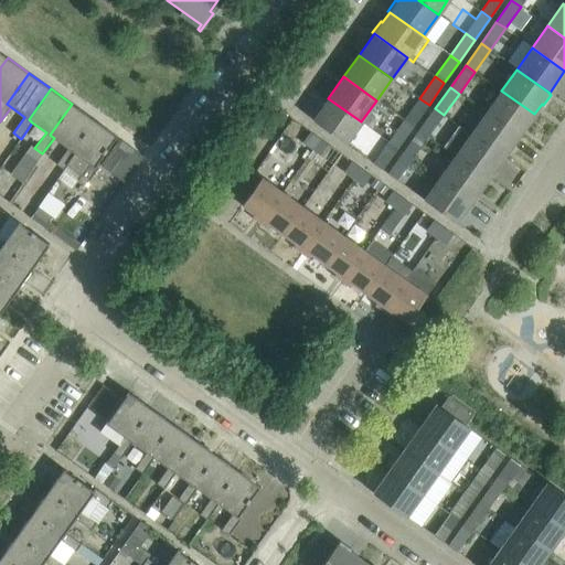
[(519,136),(534,114),(501,91),(486,113),(519,136)]
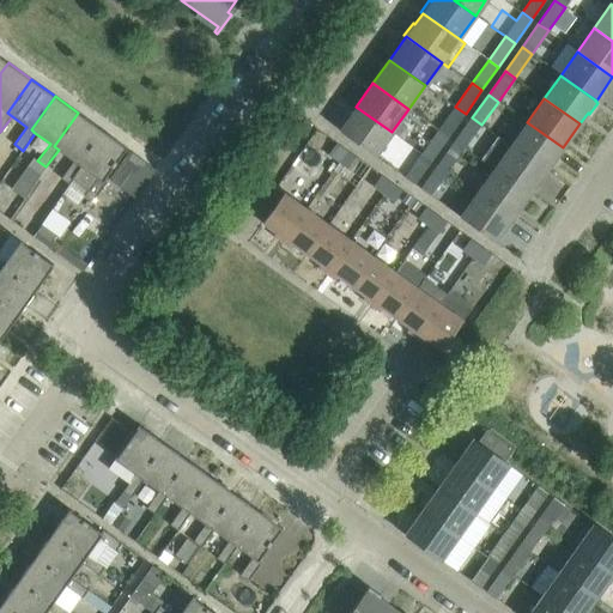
[(392,132),(356,107),(339,131),(375,156),(392,132)]
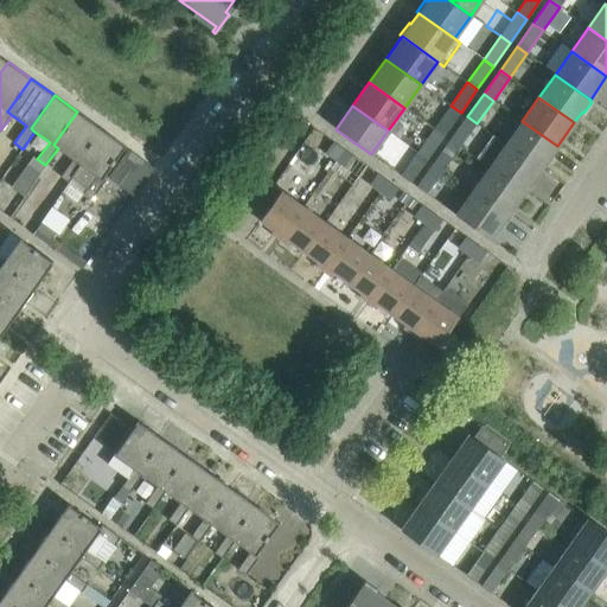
[(445,136),(461,113),(451,106),(434,129),(445,136)]
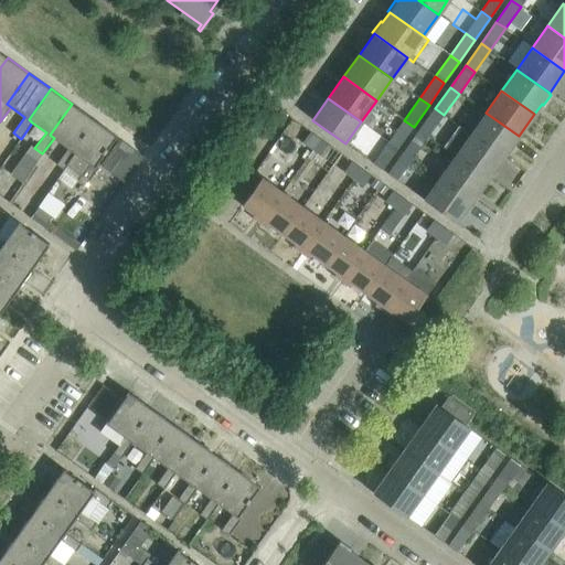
[(72,150),(94,119),(72,104),(50,135),(54,138),(67,148),(56,163),(64,169),(67,164),(75,153),(72,150)]
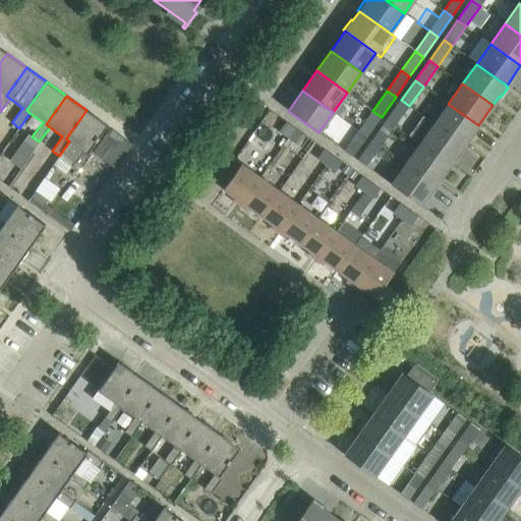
[(395,126),(409,106),(401,100),(387,120),(395,126)]
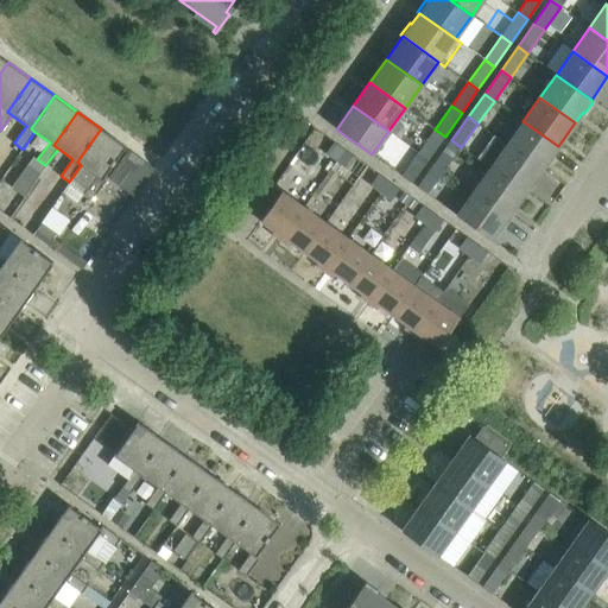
[(542,170),(558,146),(523,121),(506,145),(542,170)]
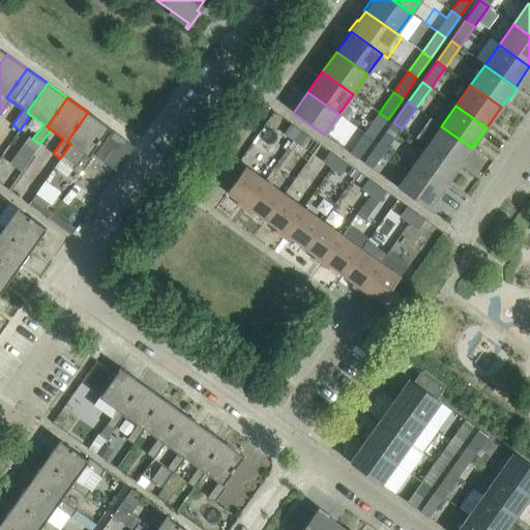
[(300,129),(291,123),(273,111),(266,121),(293,140),(300,129)]
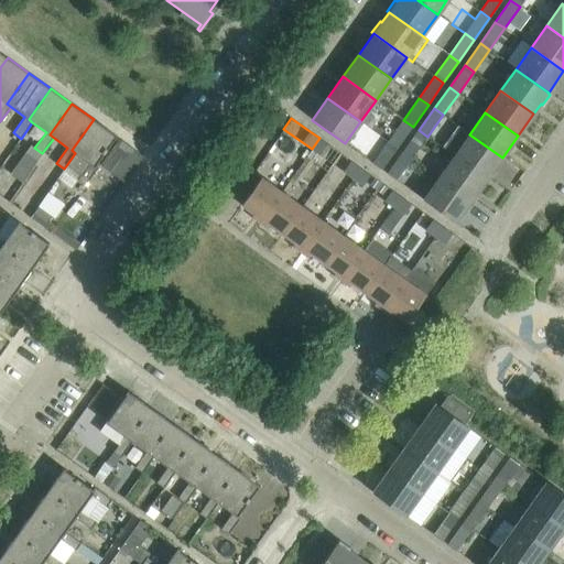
[(116,137),(117,137),(117,136),(94,119),(72,150),(75,153),(67,164),(80,174),(77,179),(85,184),(97,167),(96,165),(97,164),(116,137)]
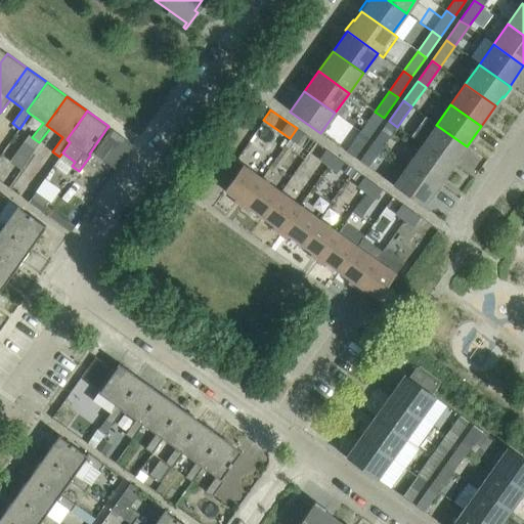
[(369,137),(384,118),(375,112),(360,131),(369,137)]
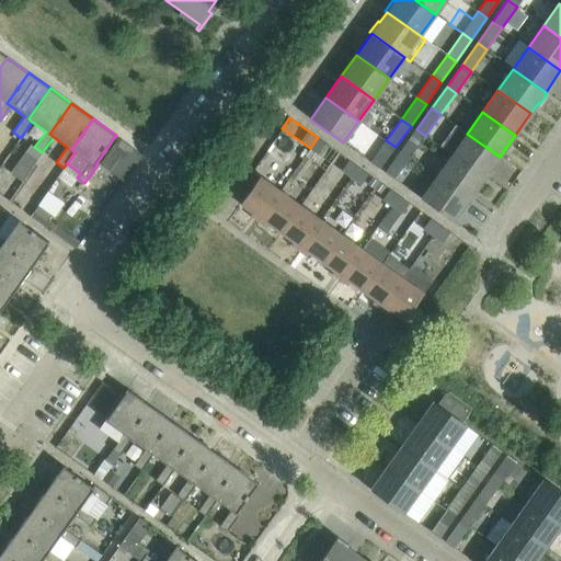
[(411,157),(425,136),(416,129),(402,150),(411,157)]
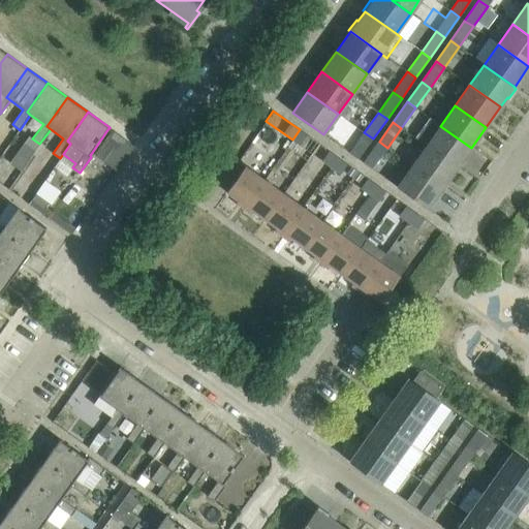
[(457,167),(471,148),(440,126),(426,146),(457,167)]
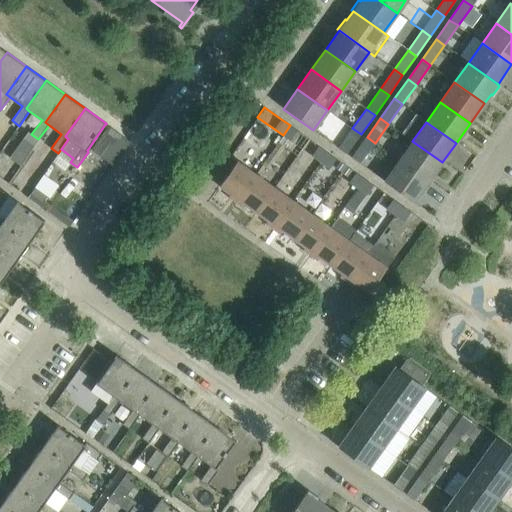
[(299,132),(290,125),(283,135),(292,142),(299,132)]
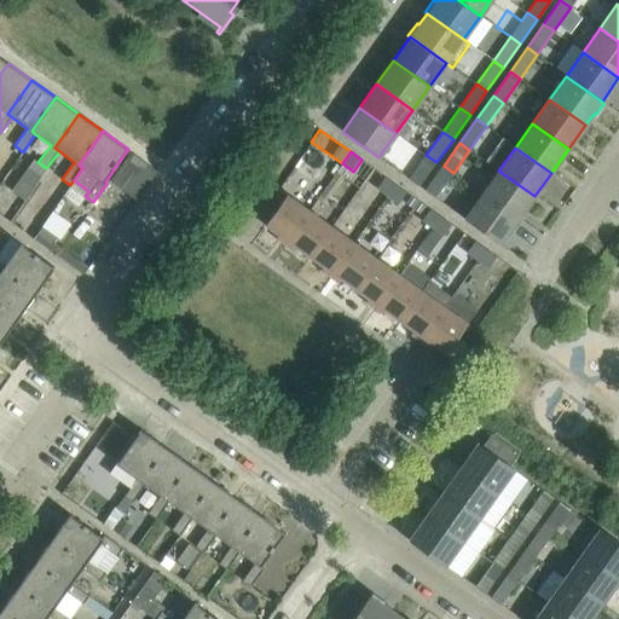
[(420,186),(437,162),(426,155),(409,179),(420,186)]
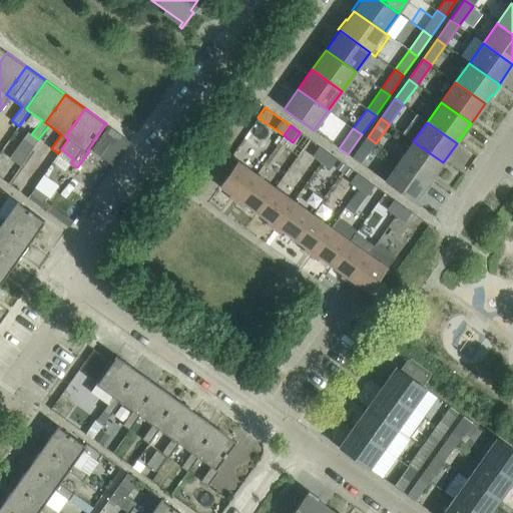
[(20,165),(38,139),(31,134),(28,132),(10,158),(20,165)]
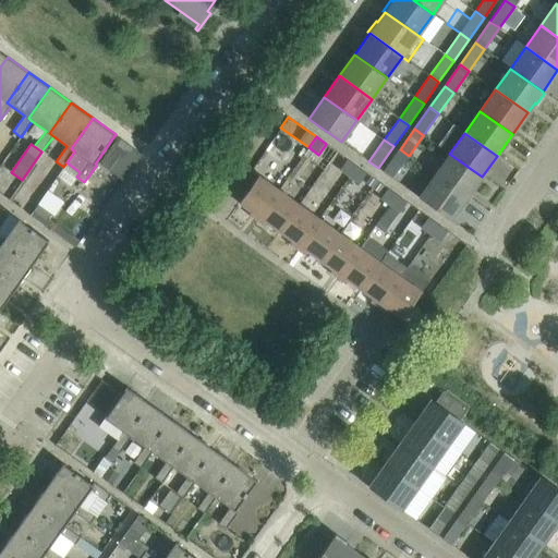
[(392,178),(409,156),(400,149),(384,172),(392,178)]
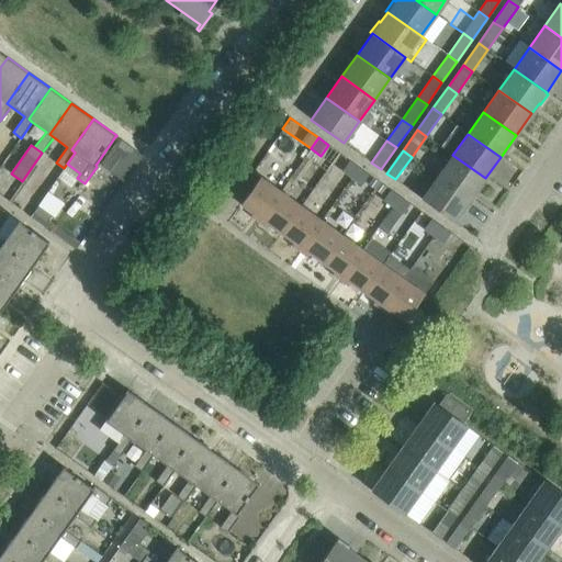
[(470,199),(485,178),(452,155),(438,176),(470,199)]
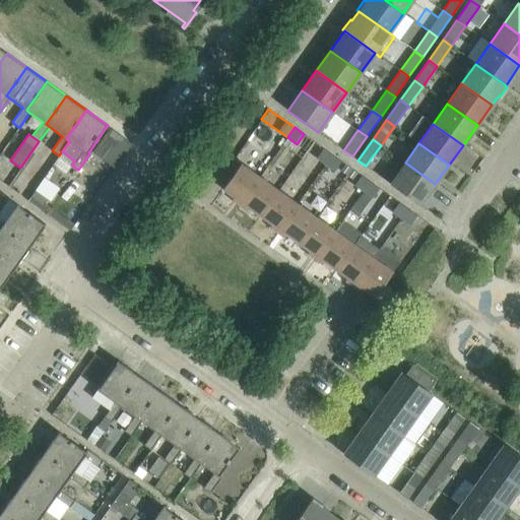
[(325,165),(332,154),(323,147),(316,157),(325,165)]
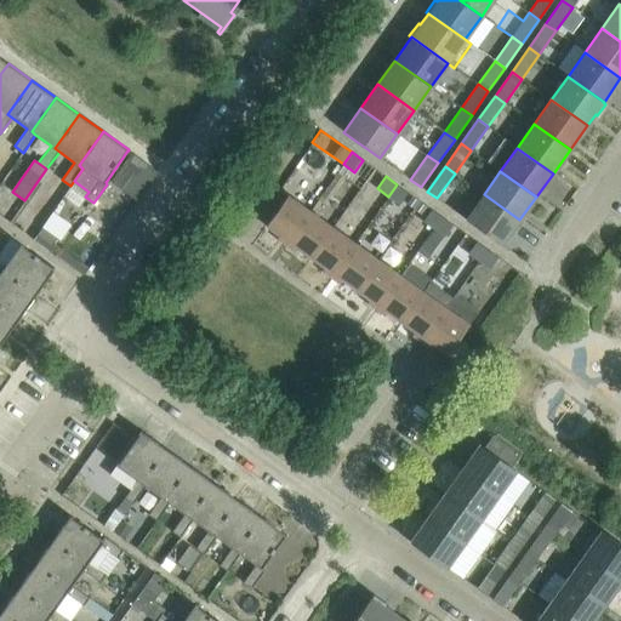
[(399,204),(408,192),(397,184),(388,197),(399,204)]
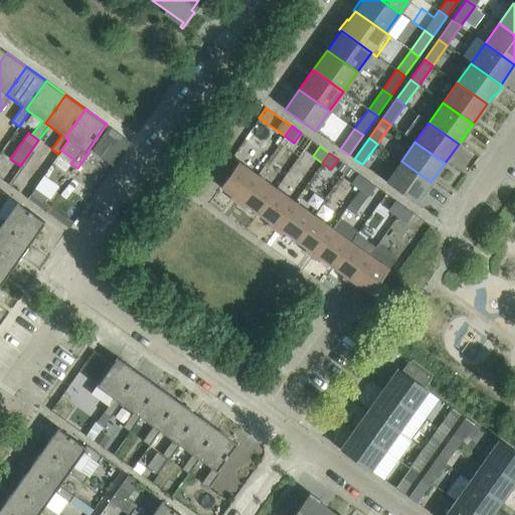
[(236,202),(256,175),(237,161),(220,186),(231,194),(229,197),(236,202)]
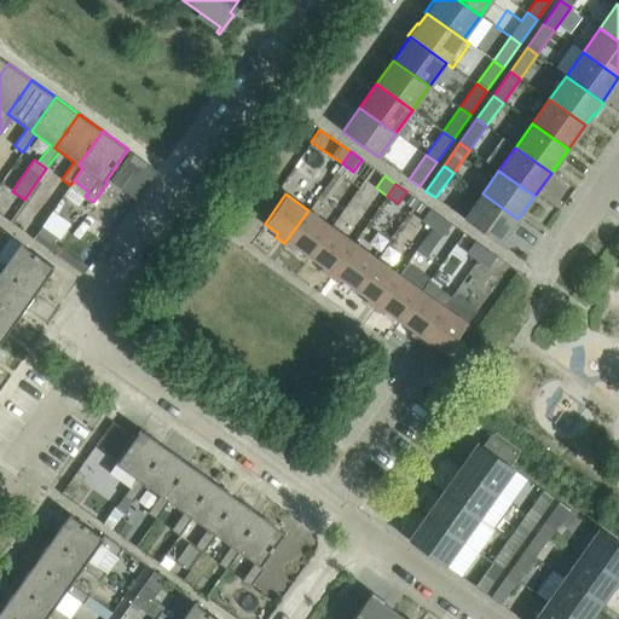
[(518,220),(518,219),(482,194),(464,219),(499,244),(509,231),(512,233),(519,221),(518,220)]
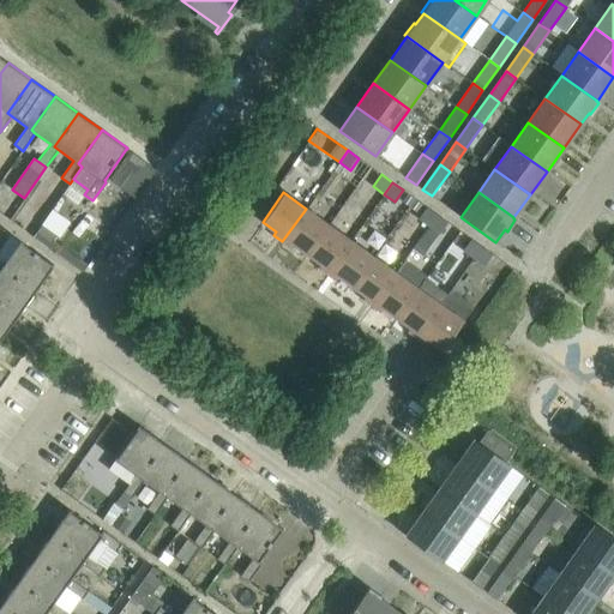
[(428,226),(437,215),(426,206),(417,218),(428,226)]
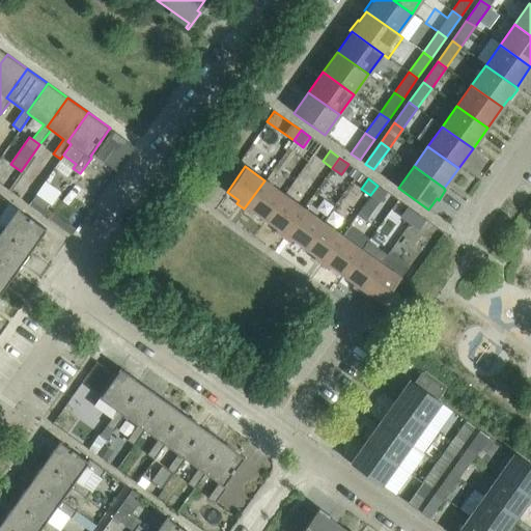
[(266,220),(284,194),(264,180),(244,208),(252,215),(254,212),(266,220)]
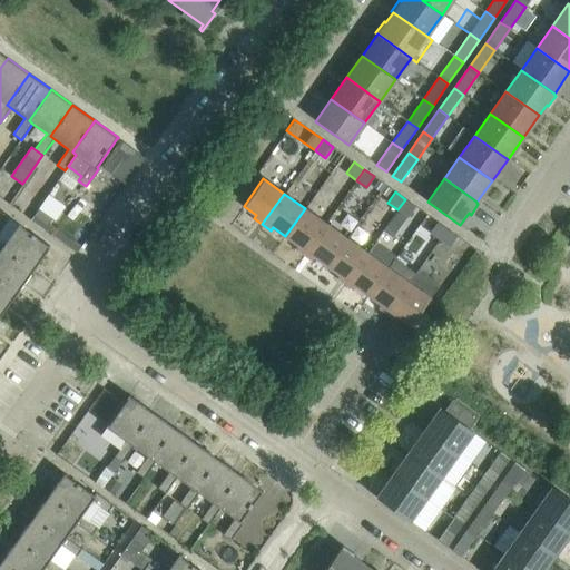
[(408,217),(415,206),(405,199),(397,209),(408,217)]
